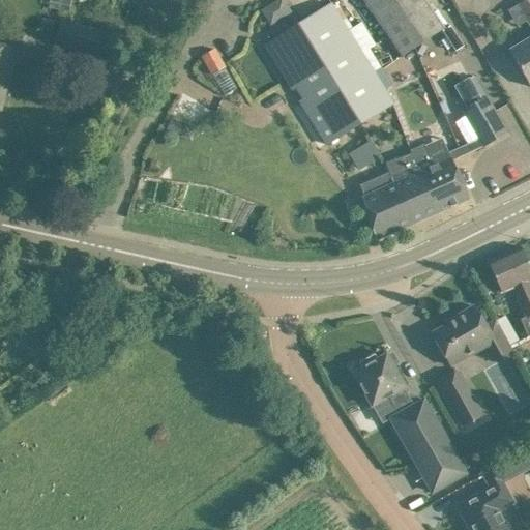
[(48,0),(47,8),(69,13),(71,0),(70,0),(48,0)]
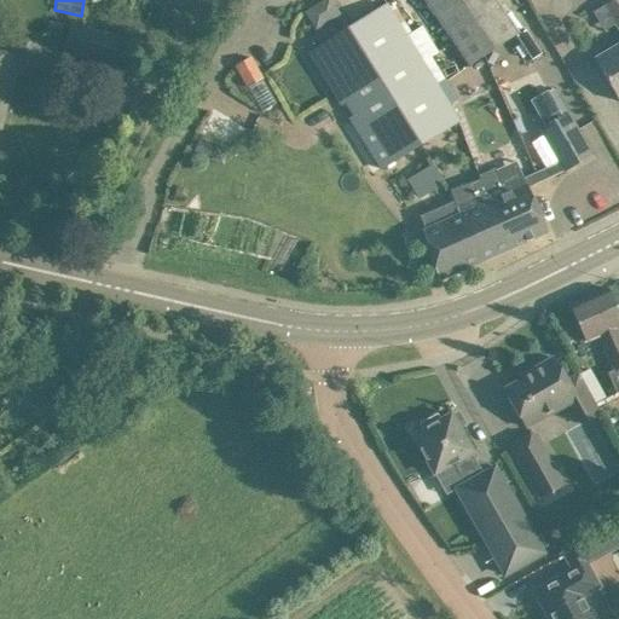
[(423,0),(470,67),(519,34),(495,0),(423,0)]
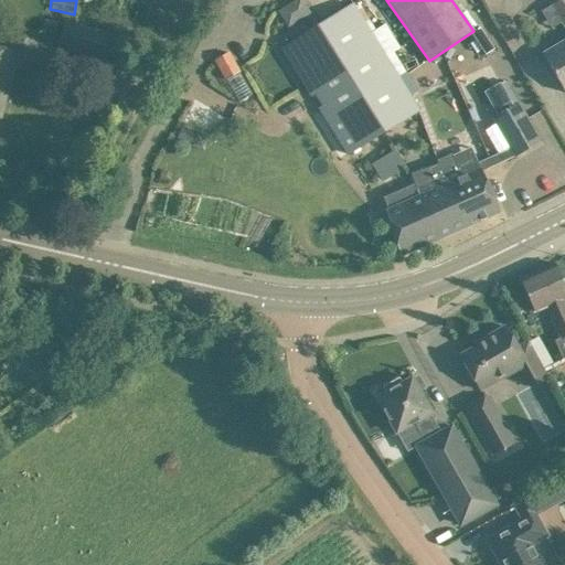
[(564,0),(558,0),(546,8),(557,25),(563,22),(564,27),(564,41),(543,54),(564,92),(564,0)]
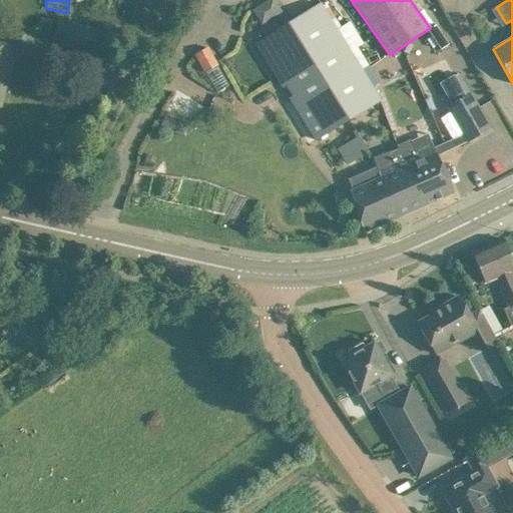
[(255,46),(306,123),(317,140),(380,99),(319,5),(255,46)]
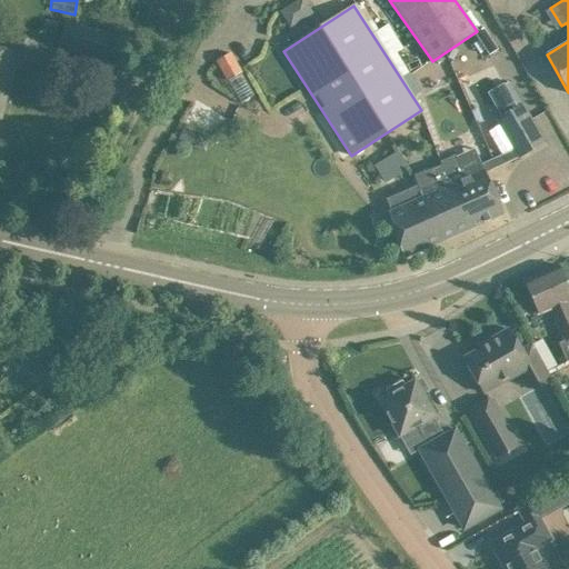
[(46,20),(43,31),(58,35),(60,23),(46,20)]
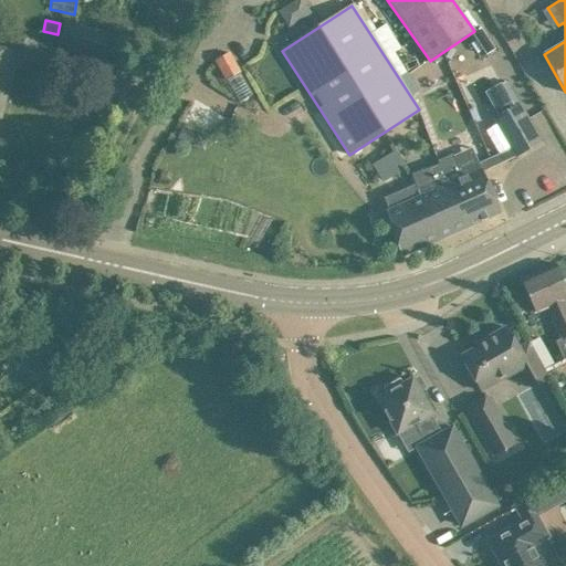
[(0,49),(0,117),(16,54),(0,49)]
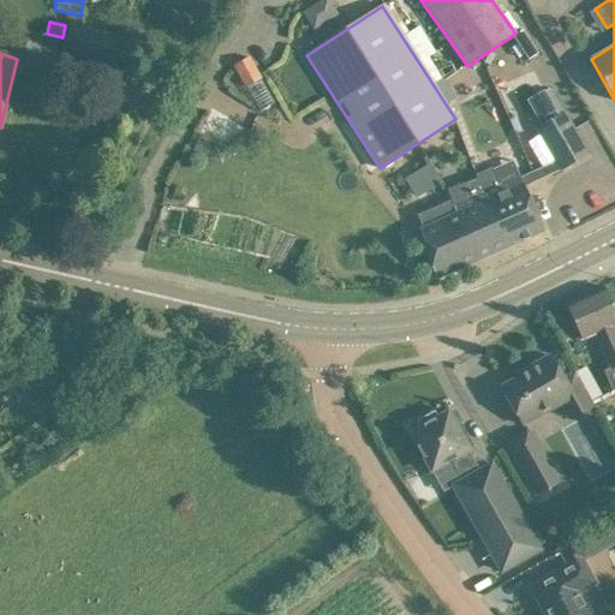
[(250,60),(236,69),(243,82),(245,85),(246,88),(261,79),(260,78),(258,75),(250,60)]
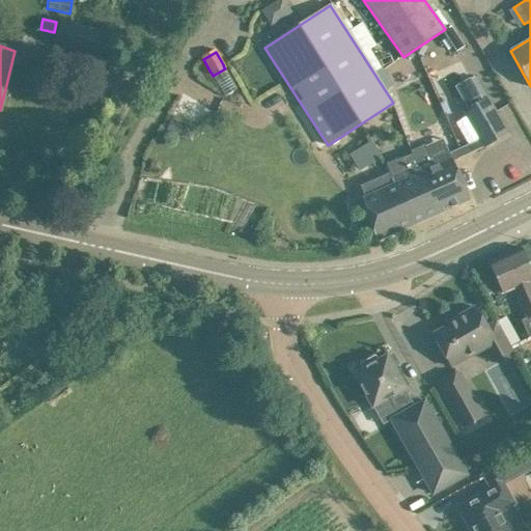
[(487,98),(464,111),(479,139),(483,146),(484,147),(508,134),(487,98)]
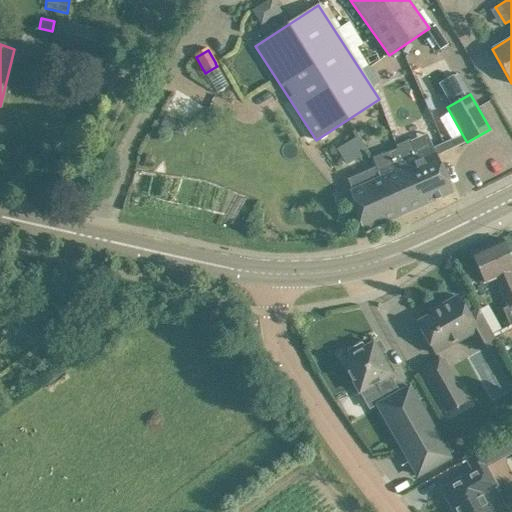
[(178,120),(172,132),(184,137),(189,126),(178,120)]
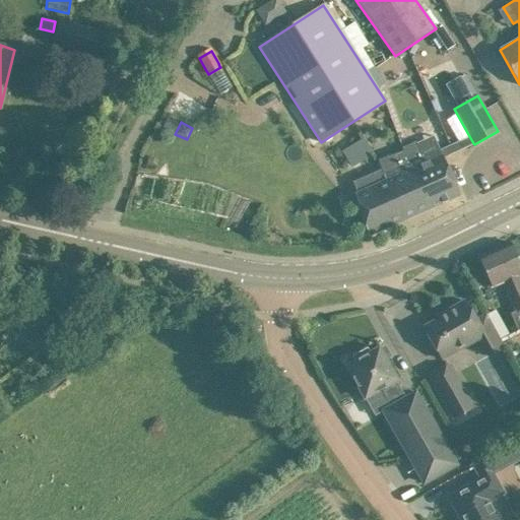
[(370,186),(354,193),(369,236),(460,195),(444,157),(440,149),(423,157),(415,141),(401,147),(402,150),(378,159),(381,168),(366,174),(370,186)]
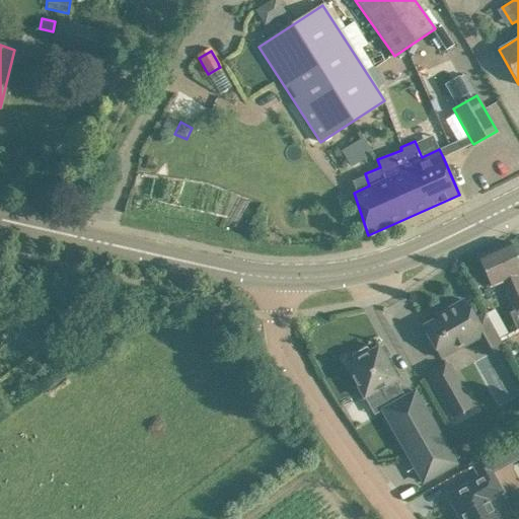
[(518,274),(518,262),(518,261),(510,242),(477,256),(491,287),(502,282),(515,312),(510,314),(517,330),(518,328),(518,277),(518,275),(518,274)]
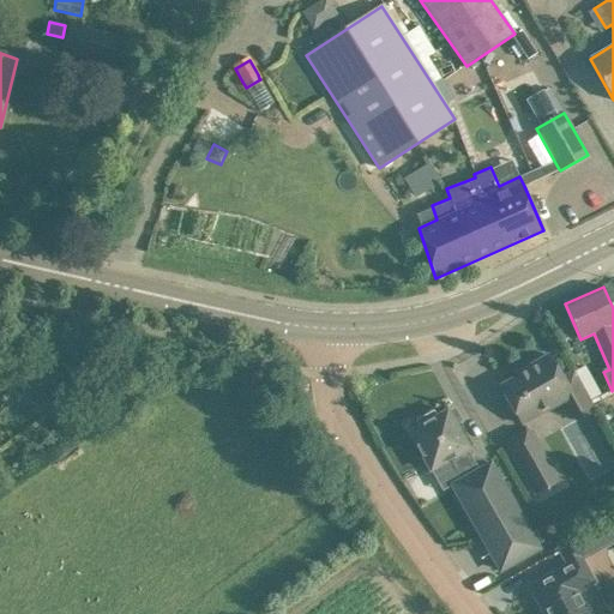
[(595,407),(585,391),(575,369),(561,378),(548,355),(516,373),(517,377),(500,385),(523,425),(533,419),(565,401),(575,417),(595,407)]
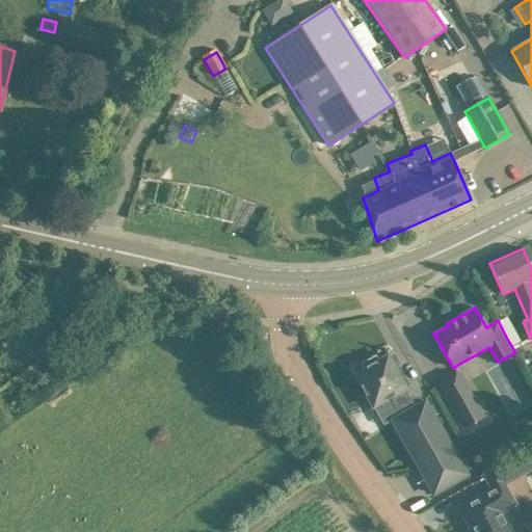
[(364,370),(355,374),(373,407),(383,425),(393,421),(417,463),(434,494),(467,476),(425,402),(416,407),(405,390),(388,356),(379,361),(376,355),(360,364),(364,370)]
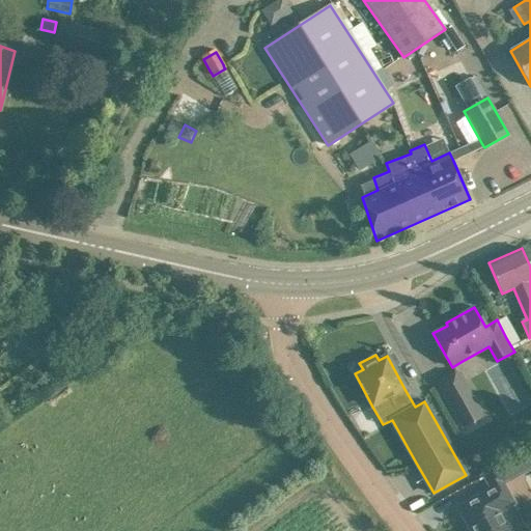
[(439,384),(464,427),(483,416),(458,372),(439,384)]
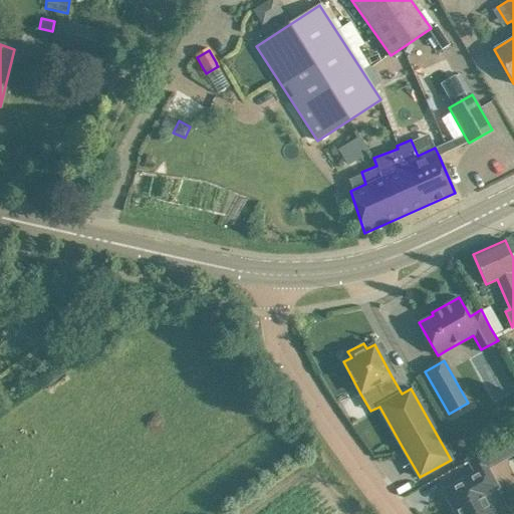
[(494,513),(483,494),(497,487),(486,467),(444,491),(446,495),(445,498),(449,505),(453,506),(457,513),(494,513)]
